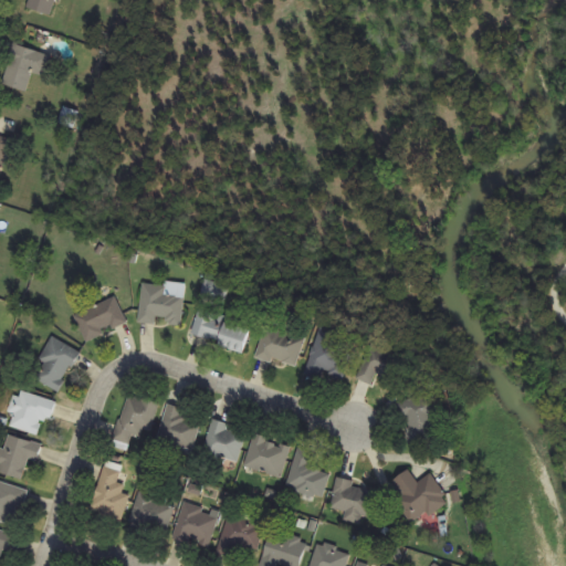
[(30,0),(28,9),(53,16),(56,0),(30,0)]
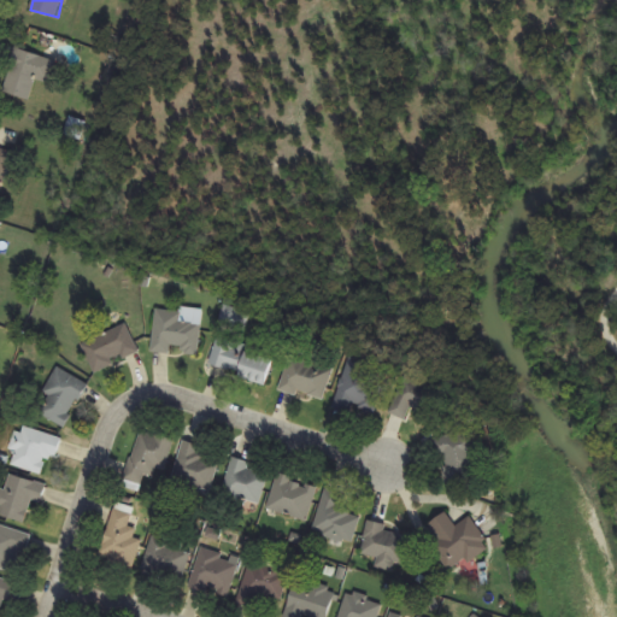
[(57,59),(15,50),(4,93),(30,100),(35,80),(51,84),(57,59)]
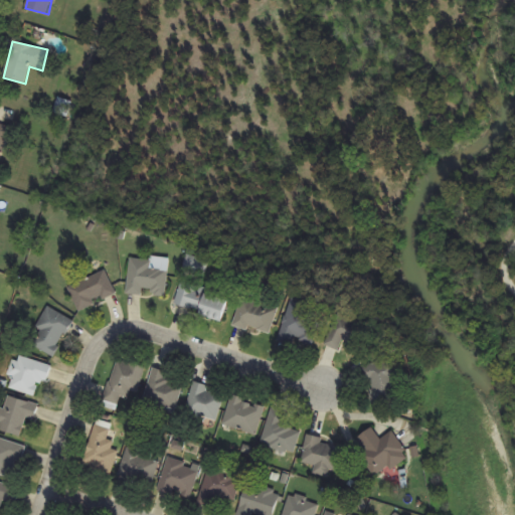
[(54,112),(71,119),(76,104),(59,98),(54,112)]
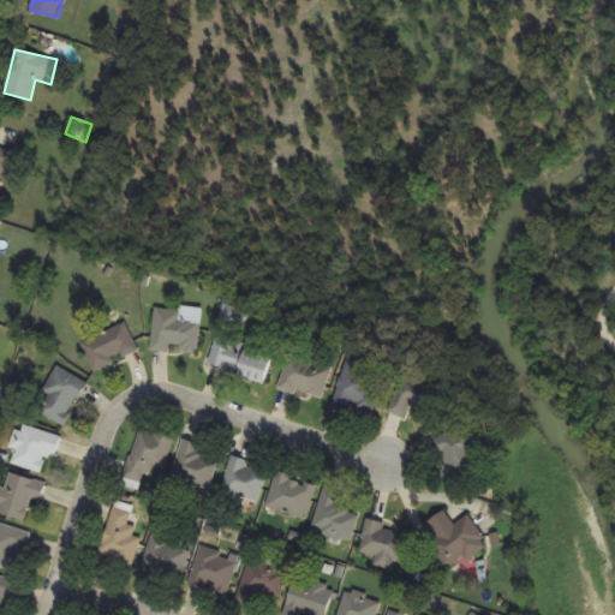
[(0,195),(11,151),(0,148),(0,195)]
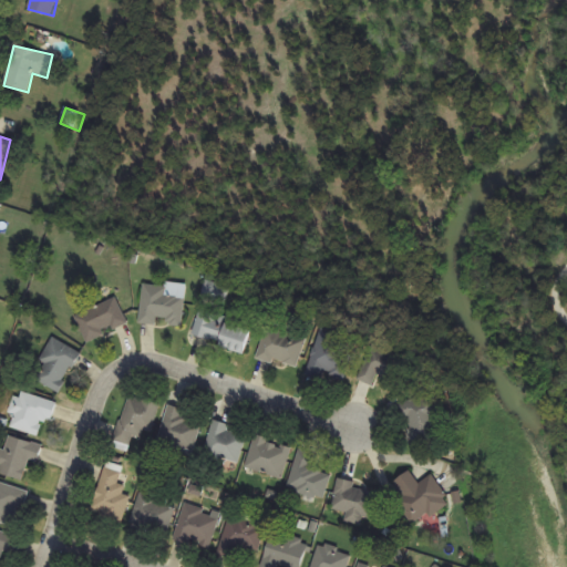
[(168,287),(144,285),(141,323),(183,327),(185,297),(167,296),(168,287)]
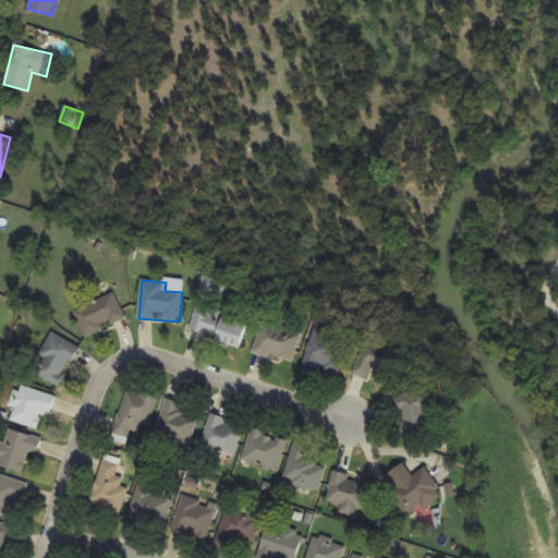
[(126,319),(116,294),(75,311),(86,336),(126,319)]
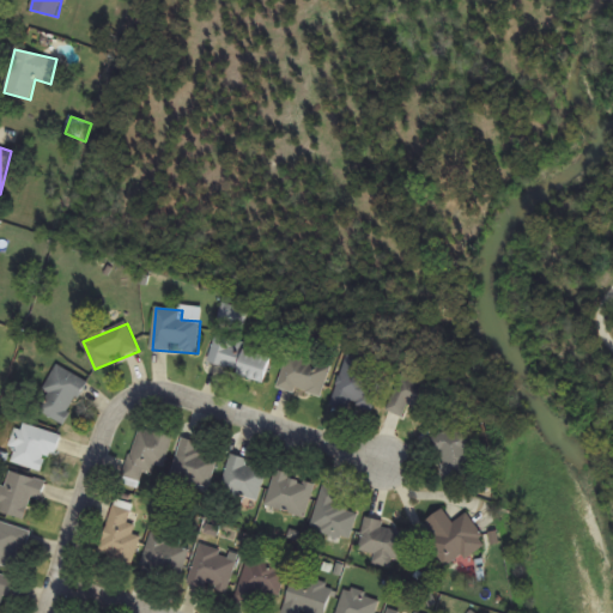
[(265,381),(272,353),(214,337),(207,364),(265,381)]
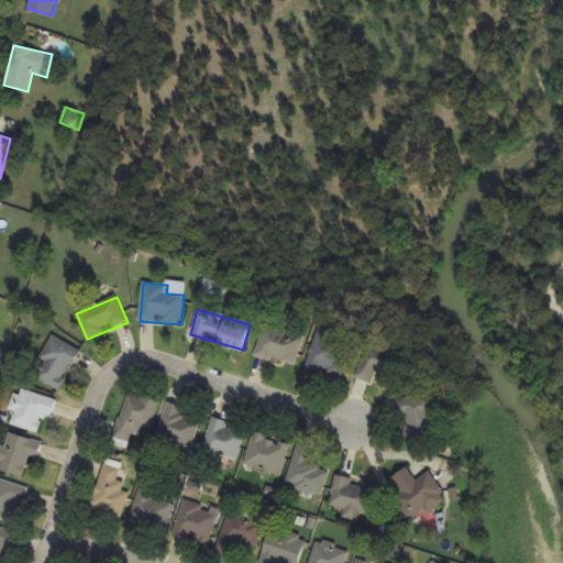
[(302,337),(263,327),(255,356),(296,366),(302,337)]
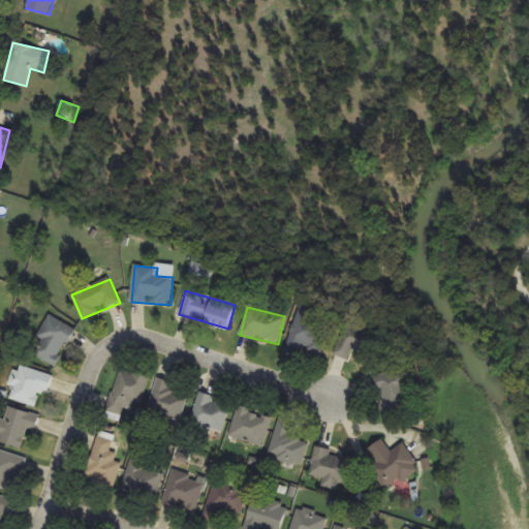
[(331,314),(297,307),(287,351),(321,359),(331,314)]
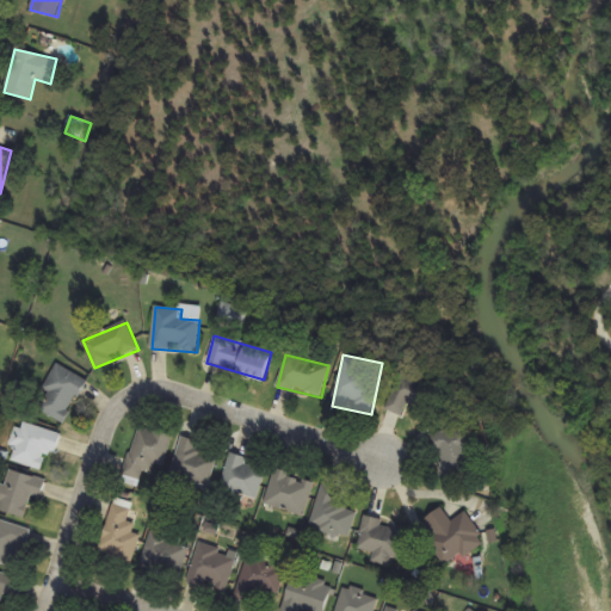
[(66,424),(87,380),(59,365),(37,408),(66,424)]
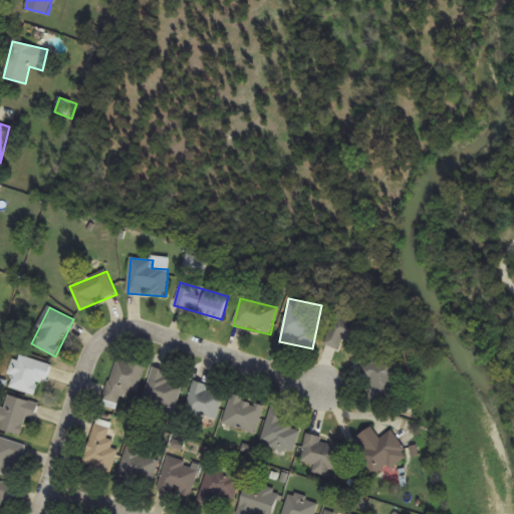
[(339,350),(341,344),(357,351),(367,326),(337,314),(324,344),(339,350)]
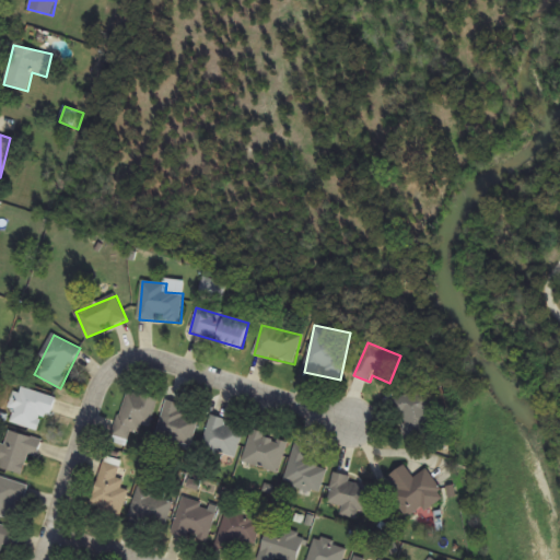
[(18,386),(11,408),(15,409),(11,423),(45,432),(55,397),(18,386)]
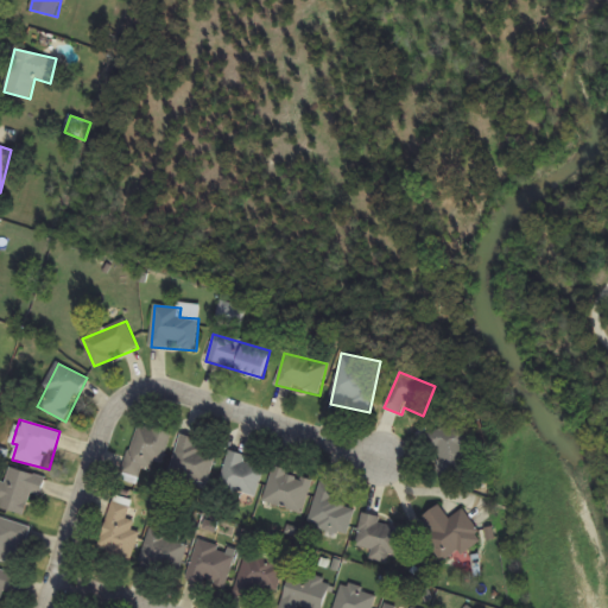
[(172,435),(140,424),(122,474),(140,480),(144,467),(159,473),(172,435)]
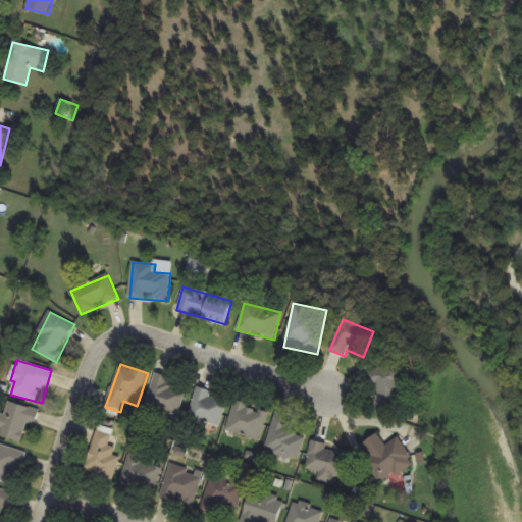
[(378,409),(403,404),(399,384),(407,382),(403,364),(370,371),(378,409)]
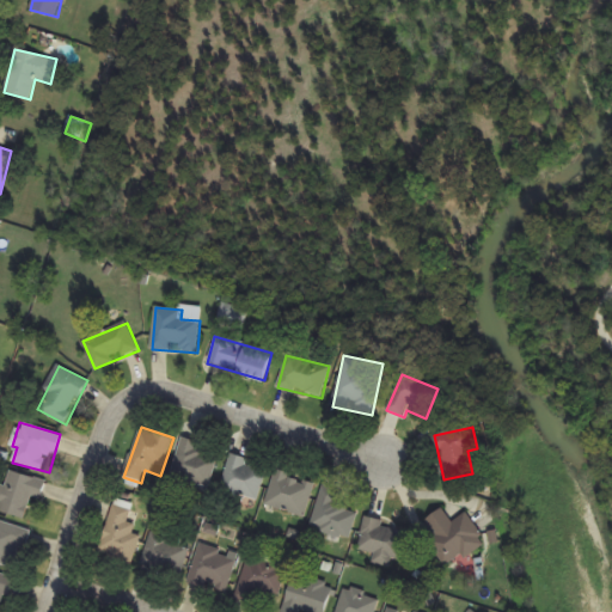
[(183,439),(171,476),(208,488),(221,452),(183,439)]
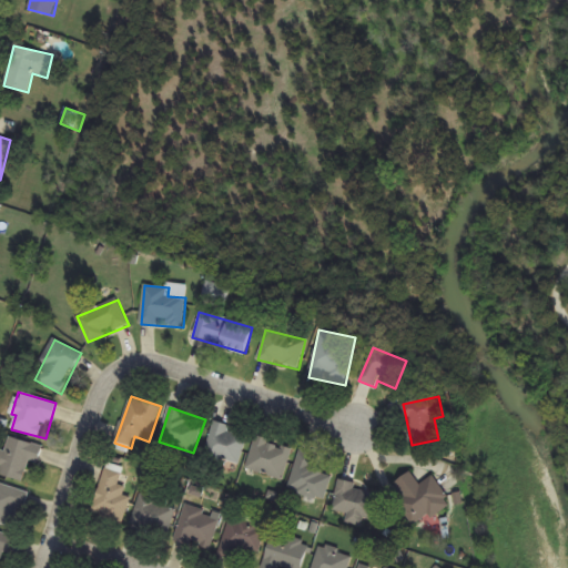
[(247,434),(213,424),(204,456),(239,466),(247,434)]
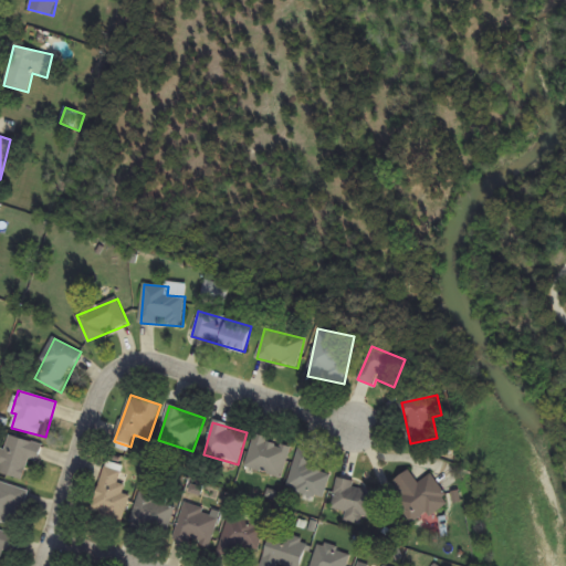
[(30,460),(39,462),(44,446),(10,436),(6,451),(0,450),(0,472),(24,480),(30,460)]
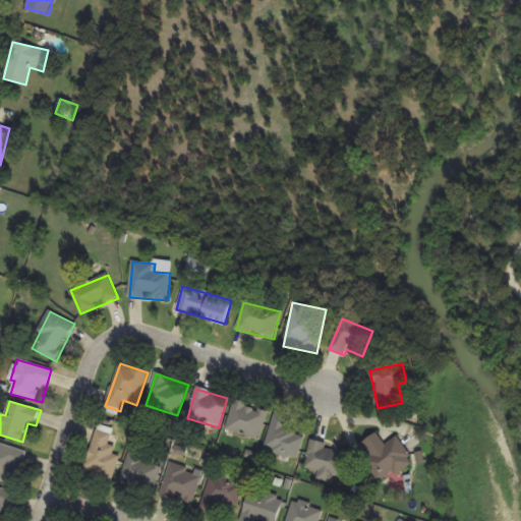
[(259,441),(268,410),(234,401),(226,431),(259,441)]
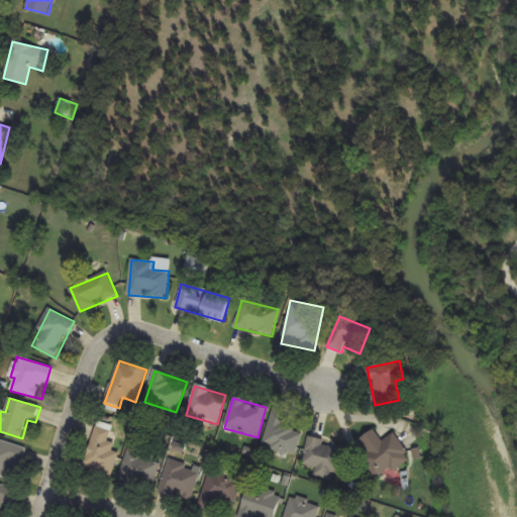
[(287,415),(272,411),(263,447),(297,455),(302,432),(284,427),(287,415)]
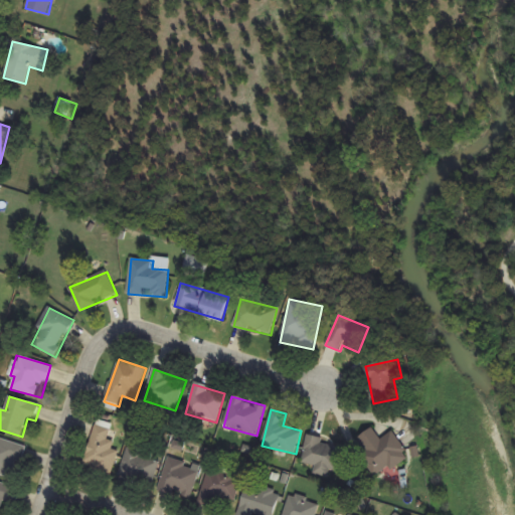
[(109,448),(114,432),(96,425),(82,466),(111,475),(119,451),(109,448)]
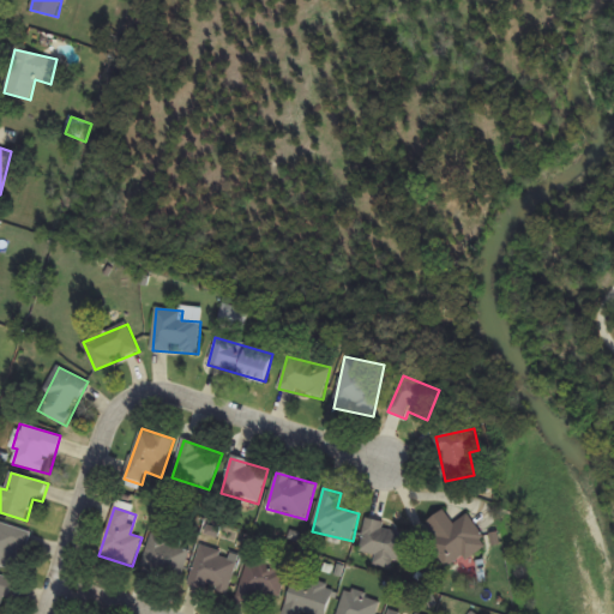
[(488,543),(468,515),(453,524),(444,510),(427,522),(438,537),(429,543),(449,570),(488,543)]
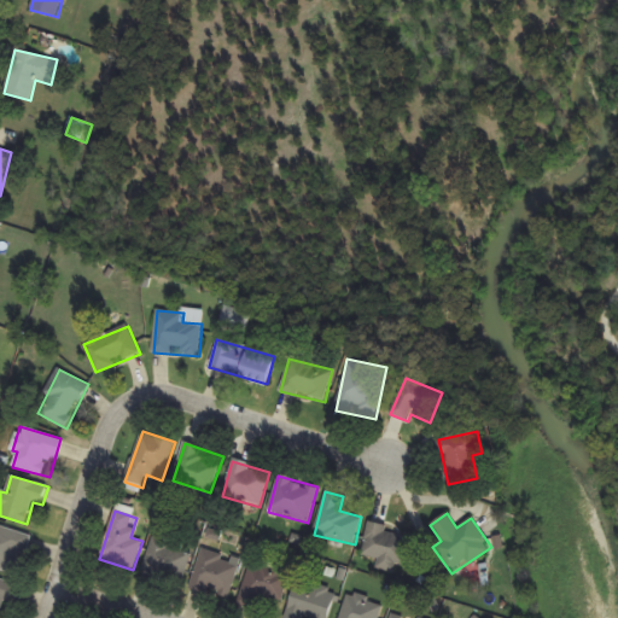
[(378,559),(377,569),(402,573),(409,537),(386,532),(388,526),(368,523),(362,557),(378,559)]
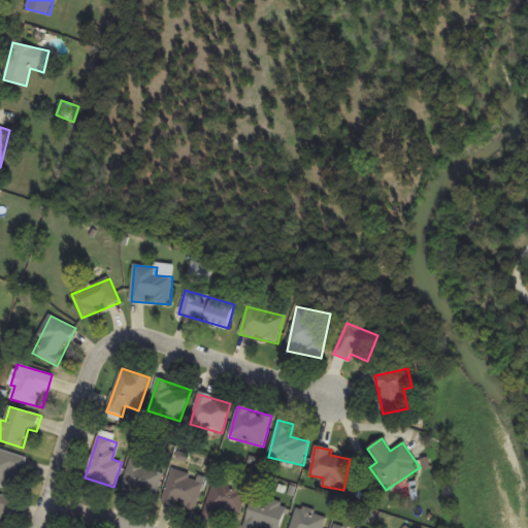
[(28,457),(0,449),(0,487),(18,492),(28,457)]
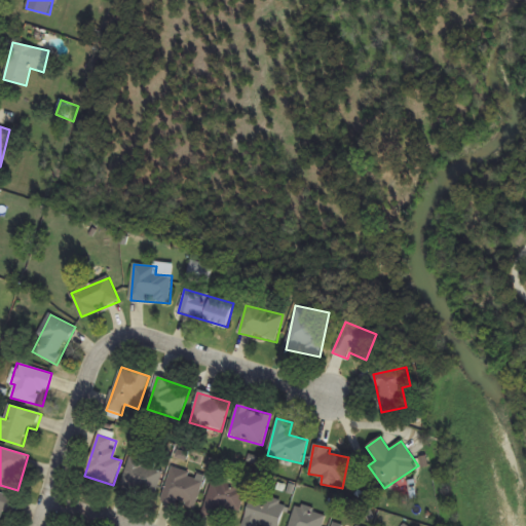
[(164,471),(132,457),(120,484),(153,497),(164,471)]
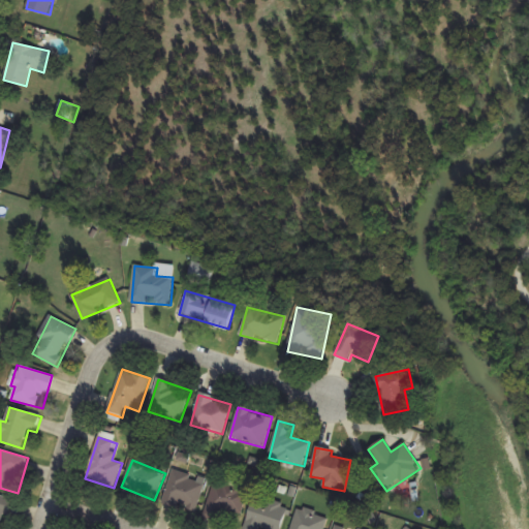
[(196,514),(206,480),(172,471),(163,504),(196,514)]
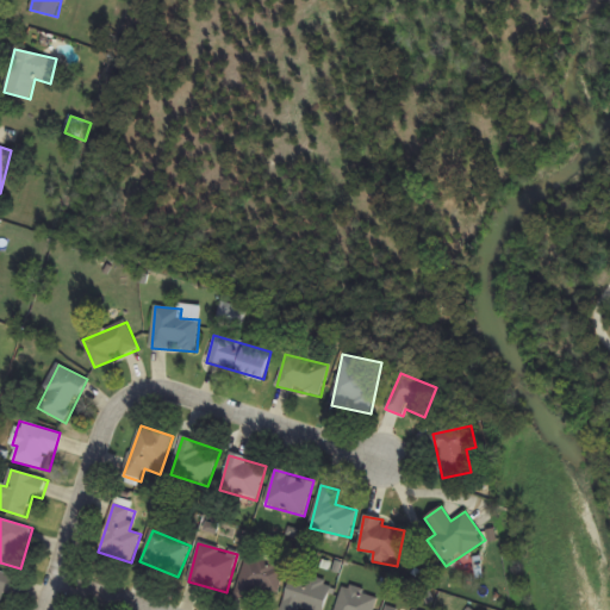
[(236,598),(251,602),(254,591),(278,596),(285,568),(246,558),(236,598)]
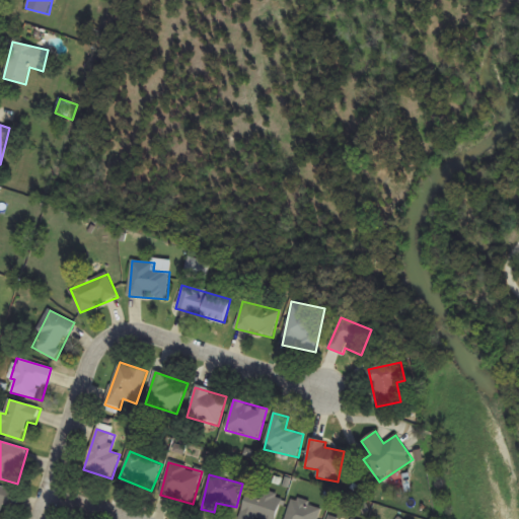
[(0,518),(2,518),(12,490),(0,486),(0,518)]
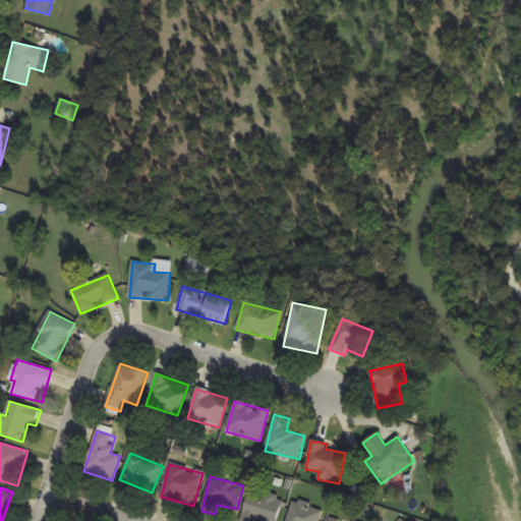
[(241,520),(243,520),(277,520),(284,498),(250,487),(241,520)]
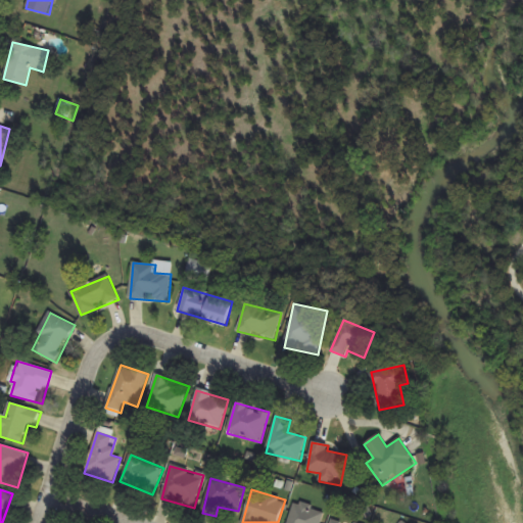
[(321,522),(325,511),(294,503),(288,522),(321,522)]
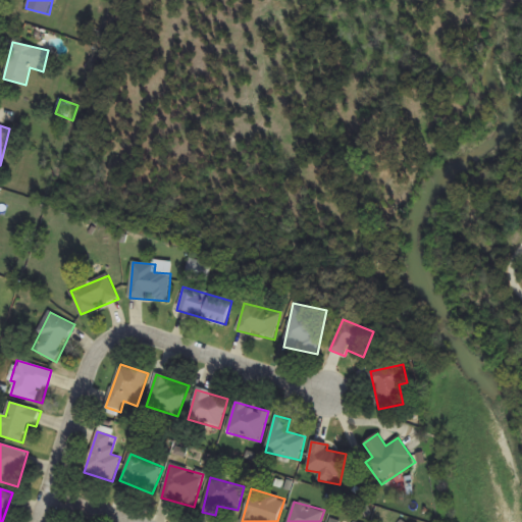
All buildings are outlined.
